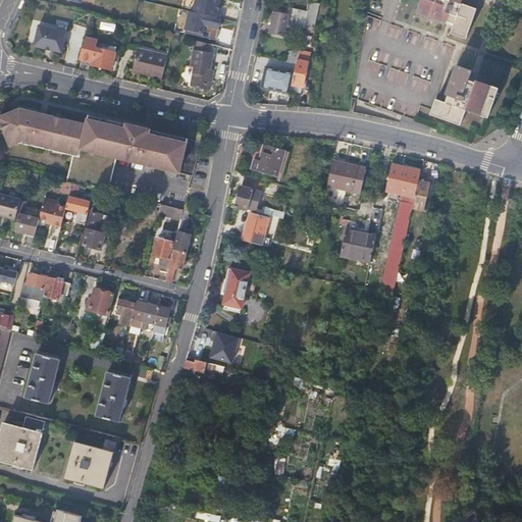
[(218,17),(221,0),(194,0),(192,11),(218,17)]
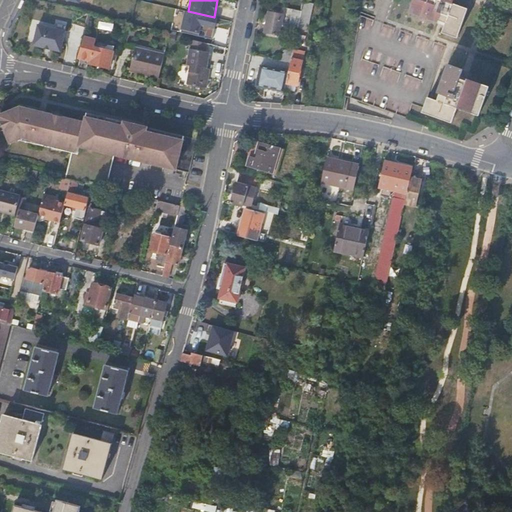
[(312,2),(304,0),(302,12),(299,25),(307,27),(312,2)]
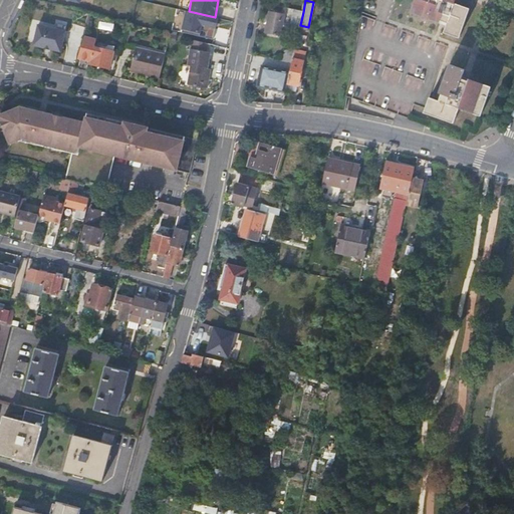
[(414,0),(410,12),(446,26),(443,33),(458,38),(469,9),(453,3),(454,0),(414,0)]
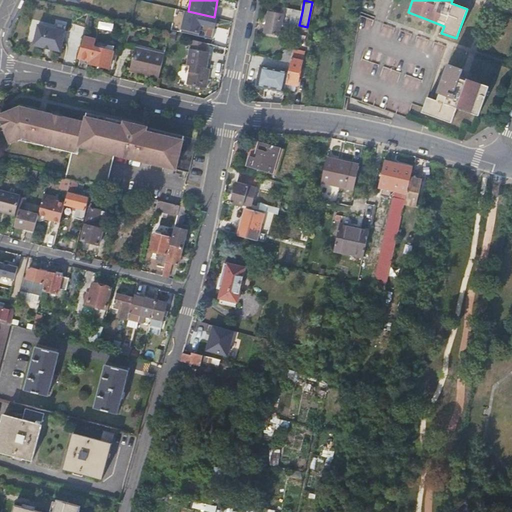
[(218,18),(214,17),(188,11),(185,10),(180,31),(212,38),(218,18)]
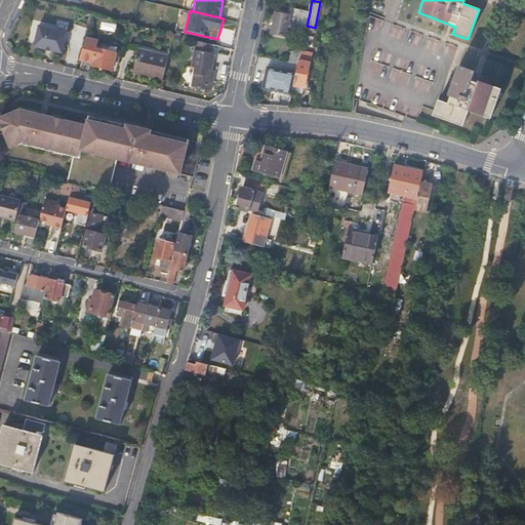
[(307,26),(310,12),(301,10),(298,26),(306,28),(307,26)]
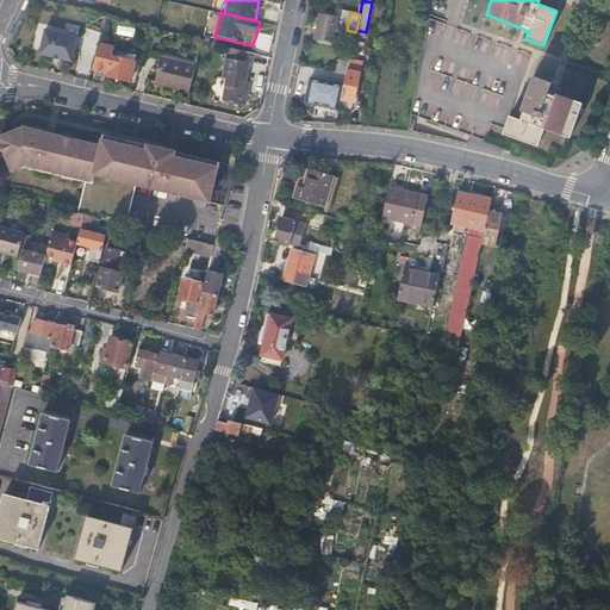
[(336,17),(319,13),(313,38),(331,42),(336,17)]
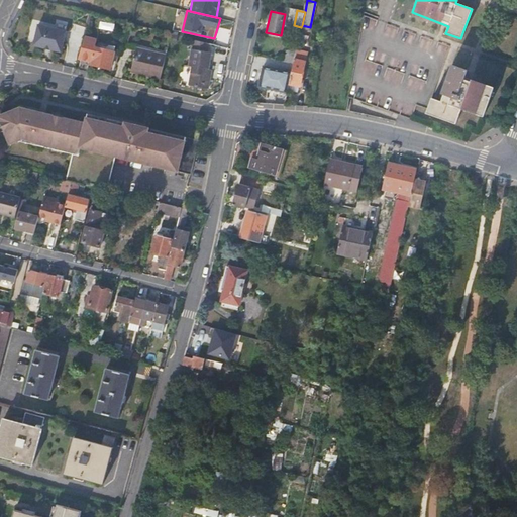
[(38,23),(33,44),(61,50),(66,30),(38,23)]
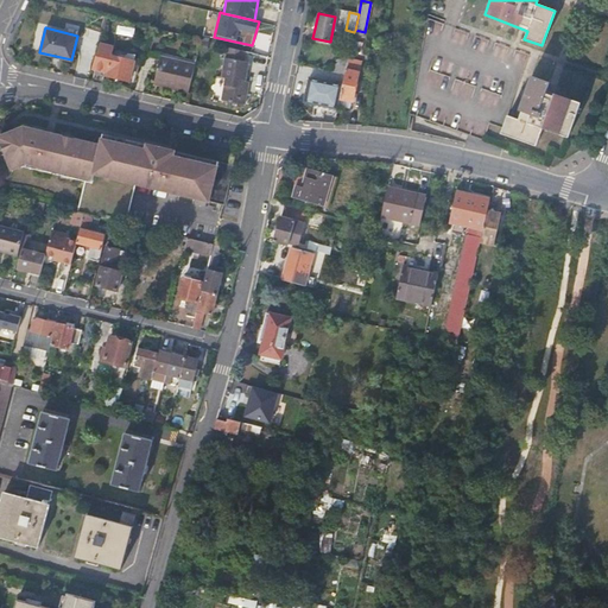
[(113,46),(99,43),(93,63),(90,67),(107,71),(106,75),(130,81),(134,62),(111,56),(113,46)]
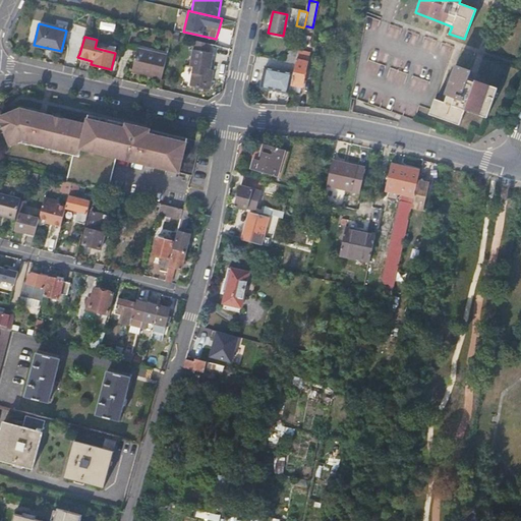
[(192,67),(189,85),(208,90),(212,70),(210,70),(213,54),(209,53),(210,45),(194,41),(189,66),(192,67)]
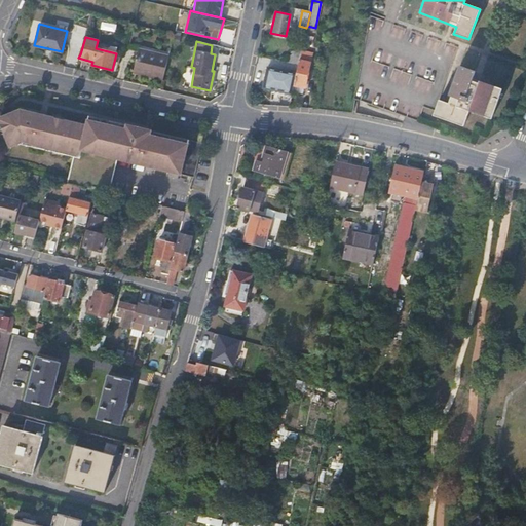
[(163,79),(170,55),(140,47),(135,70),(154,75),(153,77),(163,79)]
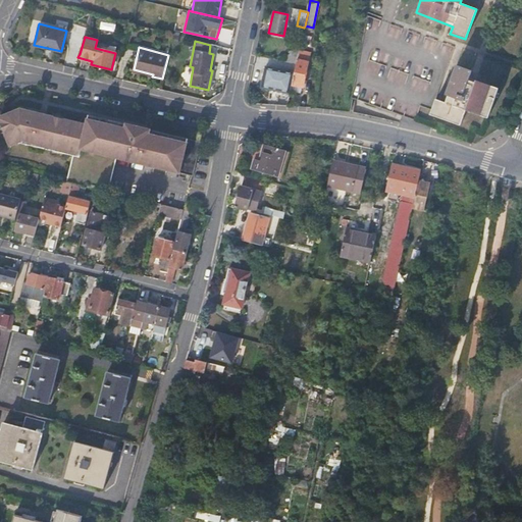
[(300,49),(291,48),(288,62),(297,64),(300,49)]
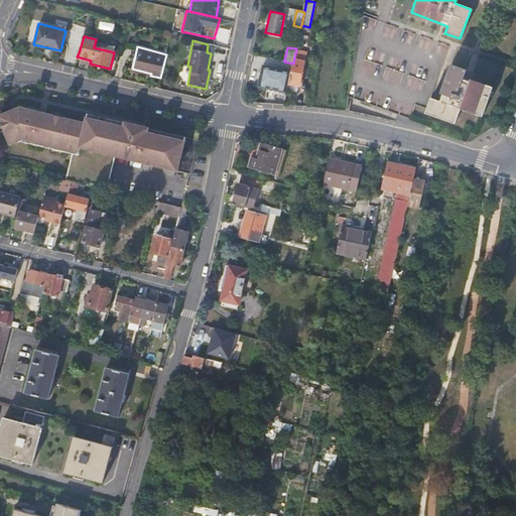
[(307,50),(296,48),(293,63),(291,70),(288,84),(299,87),(307,50)]
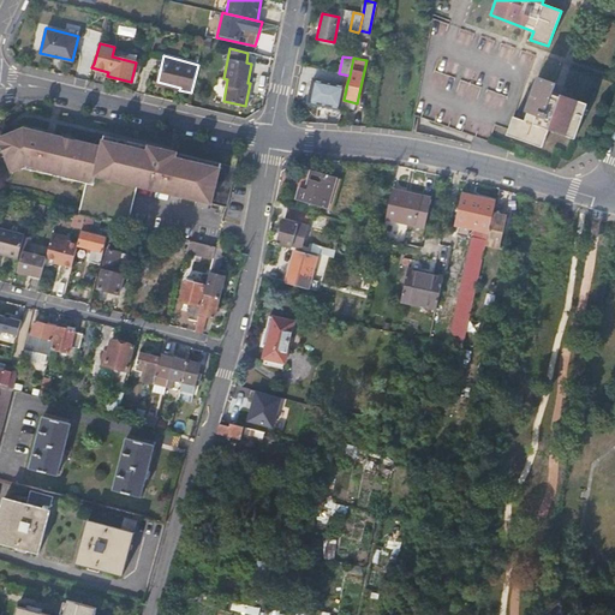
[(347,83),(314,76),(314,77),(309,99),(308,102),(310,102),(341,109),(347,83)]
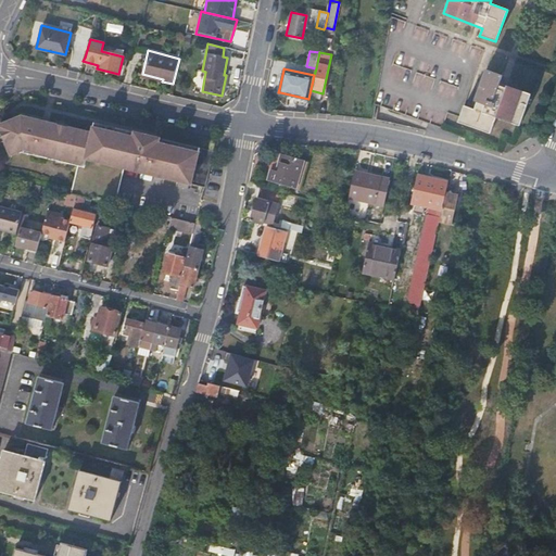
[(502,76),(483,70),(470,108),(463,104),(457,122),(489,133),(495,115),(501,117),(500,118),(517,125),(529,93),(500,83),(502,76)]
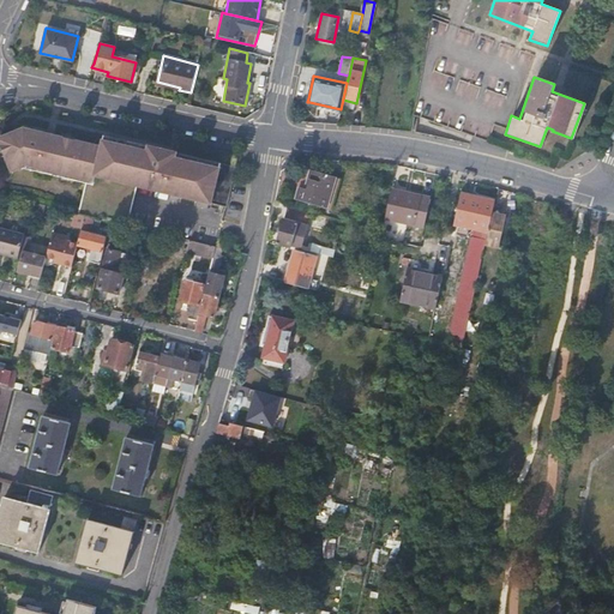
[(455,94),(474,100),(479,85),(459,79),(455,94)]
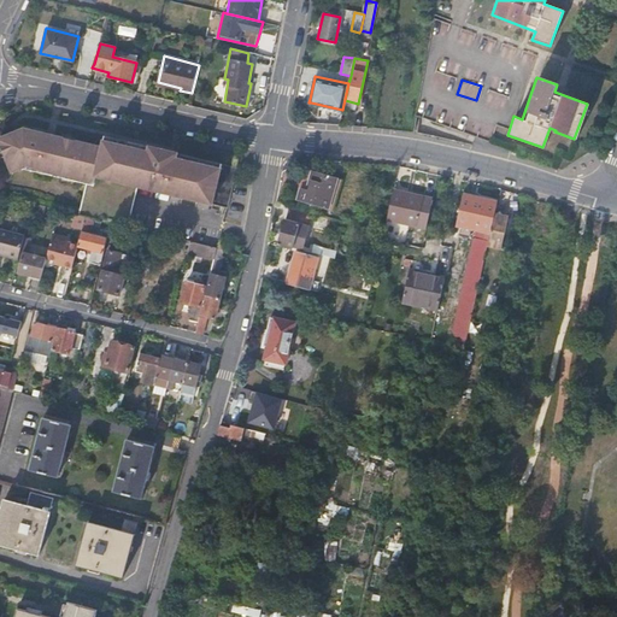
[(94,177),(137,186),(225,207),(235,168),(104,136),(100,148),(23,130),(0,139),(0,147),(11,174),(22,169),(86,184),(92,186),(94,177)]
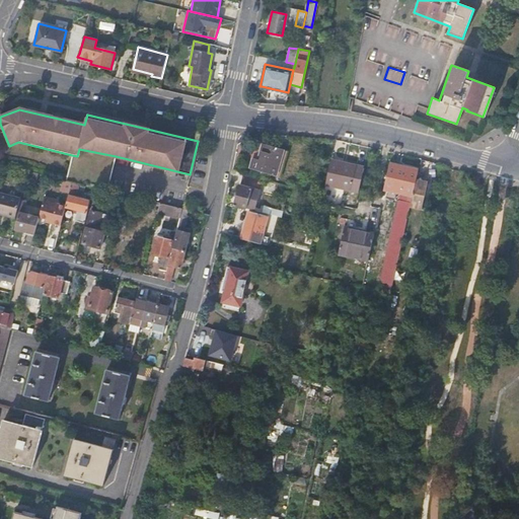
[(252,157),(249,166),(275,174),(278,165),(279,161),(283,148),(263,142),(257,158),(252,157)]
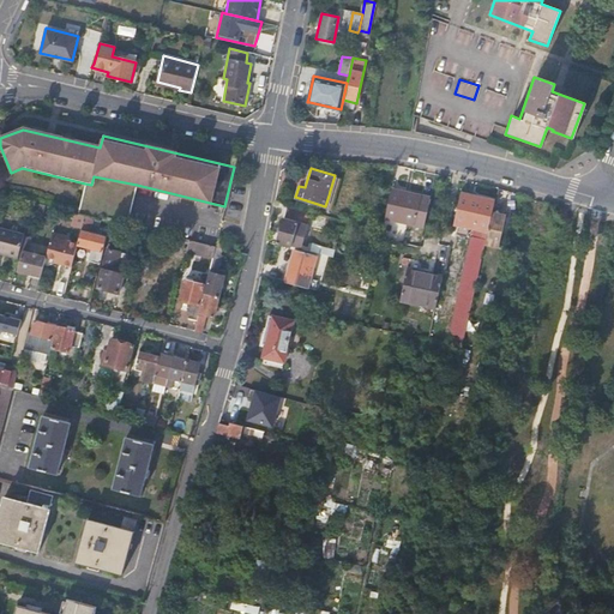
[(126,226),(127,226),(137,185),(94,176),(91,185),(85,184),(78,215),(85,216),(91,217),(112,222),(126,226)]
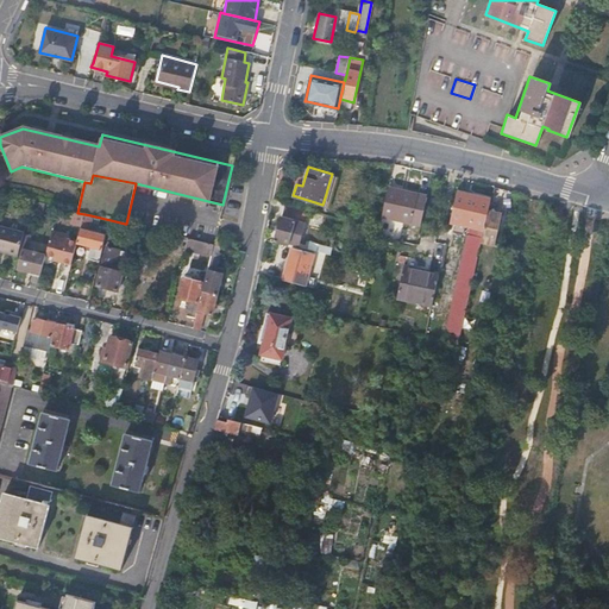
[(383,217),(420,224),(425,195),(407,190),(388,188),(383,217)]
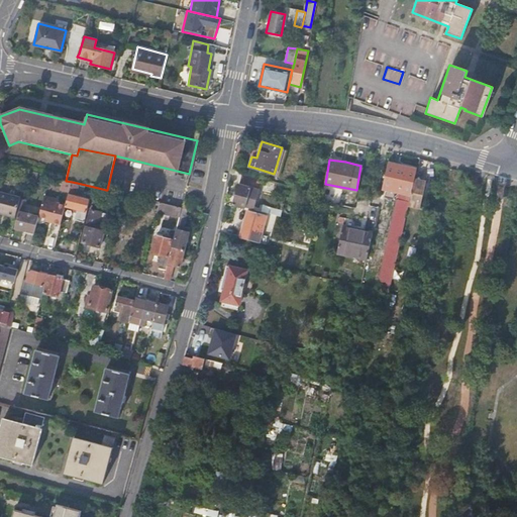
[(387,161),(381,189),(384,189),(389,162),(387,161)]
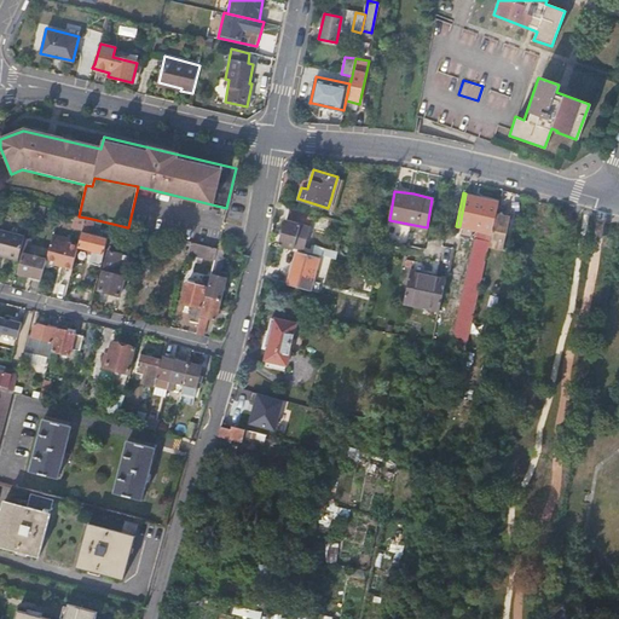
[(453,346),(468,348),(484,268),(487,248),(487,246),(493,213),(495,204),(470,200),(472,196),(472,195),(466,194),(460,226),(475,230),(467,277),(453,346)]
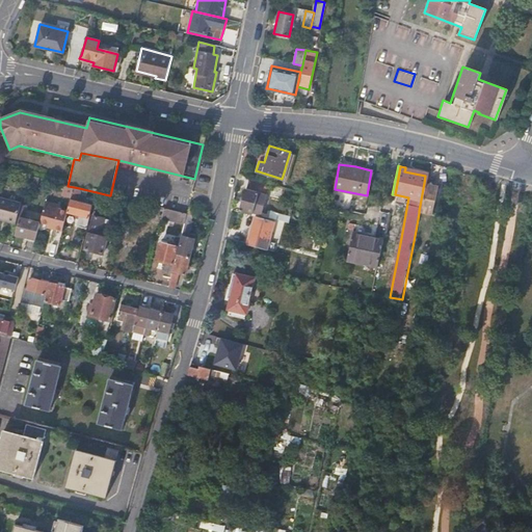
[(37,178),(27,176),(24,188),(34,190),(37,178)]
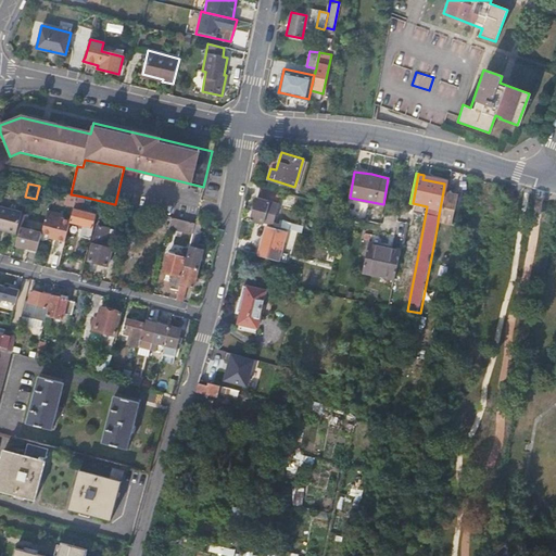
[(261,189),(251,220),(263,224),(264,223),(270,225),(279,196),(261,189)]
